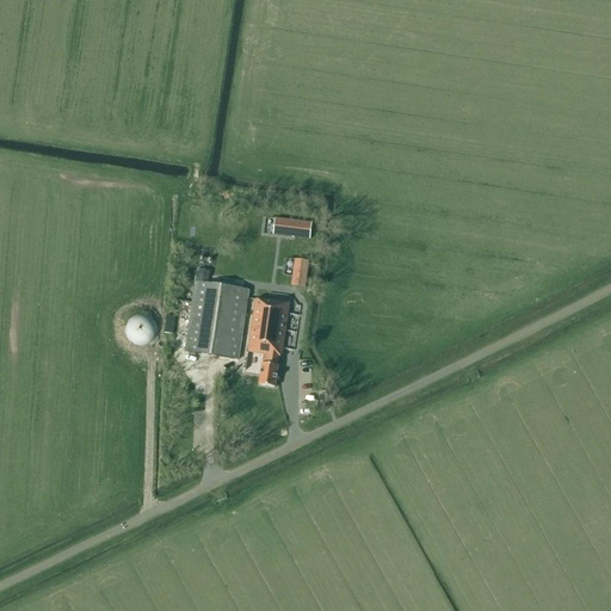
[(309,240),(312,223),(276,218),(273,235),(309,240)]
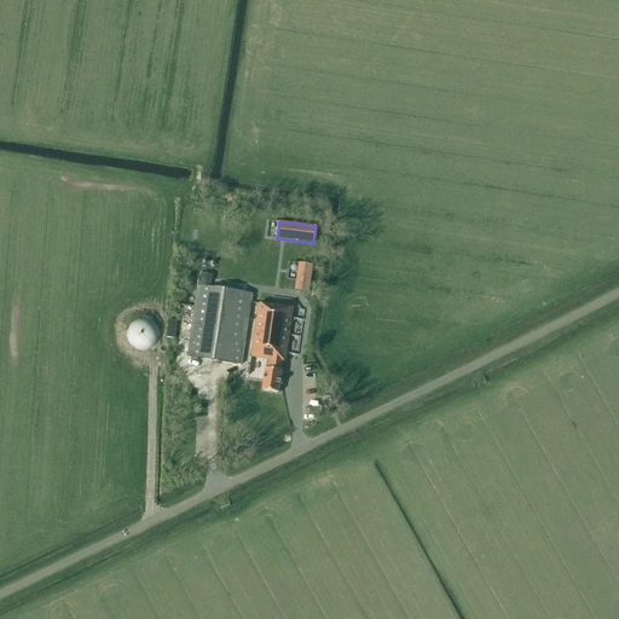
[(310,293),(313,265),(299,264),(295,290),(310,293)]
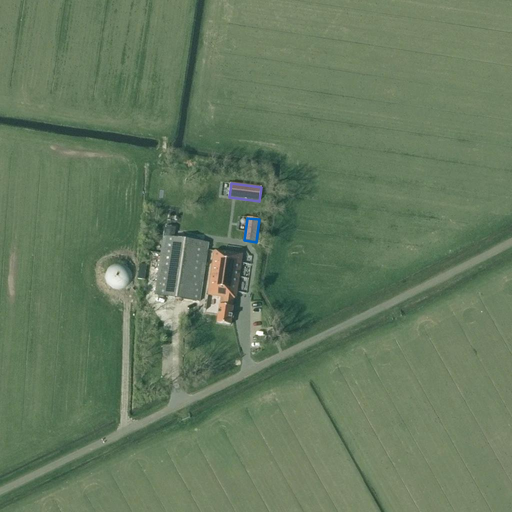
[(164,236),(174,237),(175,228),(165,226),(164,236)]
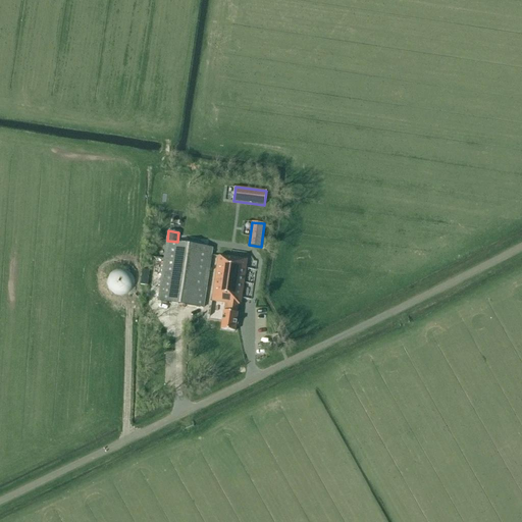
[(203,308),(212,248),(167,241),(158,301),(203,308)]
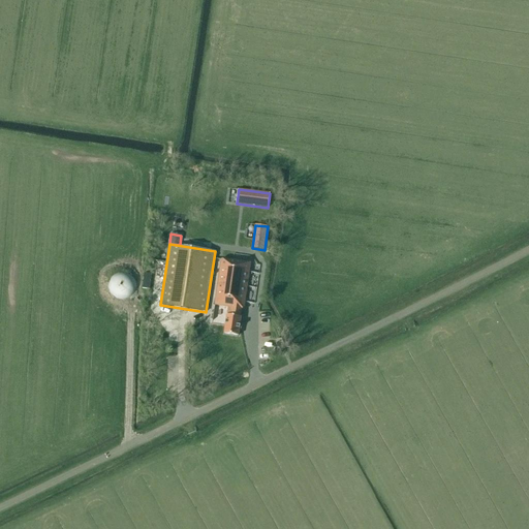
[(230,260),(221,259),(215,305),(228,307),(224,334),(238,336),(241,317),(242,309),(244,310),(246,292),(248,279),(251,262),(230,259),(230,260)]
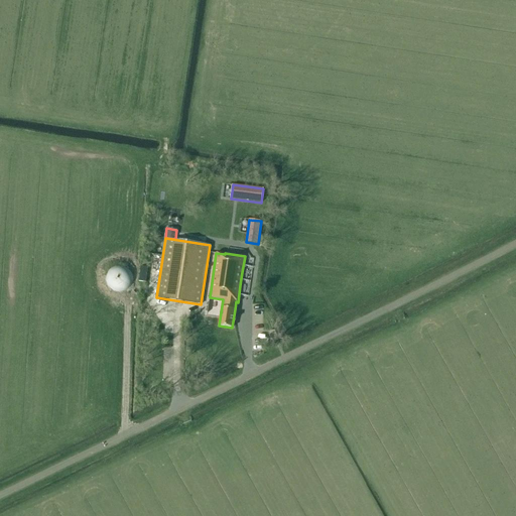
[(117,266),(115,266),(113,267),(112,268),(110,269),(110,270),(109,271),(108,273),(107,273),(107,274),(106,276),(106,277),(106,279),(106,280),(106,282),(107,283),(107,285),(108,286),(109,288),(110,289),(112,290),(113,291),(115,291),(116,292),(117,292),(119,292),(120,292),(121,292),(123,292),(124,291),(126,290),(127,290),(128,288),(129,287),(130,286),(131,284),(131,283),(132,282),(132,280),(132,279),(132,278),(131,277),(131,275),(130,273),(129,272),(128,271),(127,269),(125,268),(124,267),(122,267),(121,266),(120,266),(118,266),(117,266)]
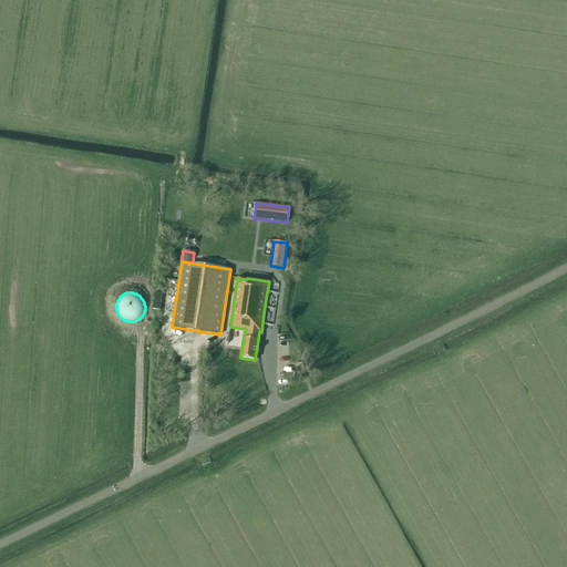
All buildings are outlined.
